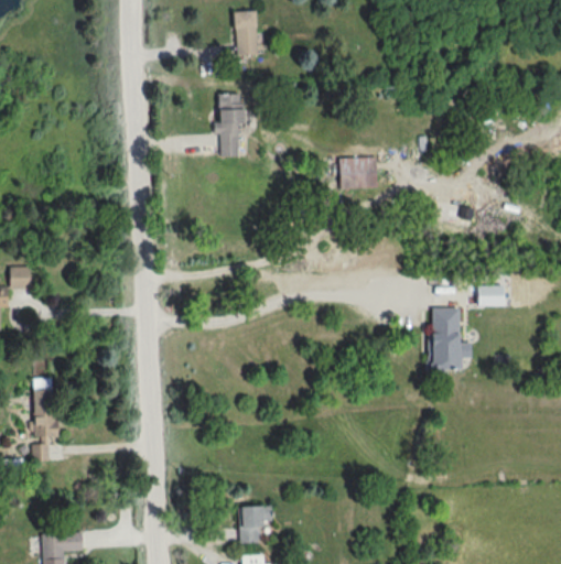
[(235,12),(235,55),(258,55),(258,12),(235,12)]
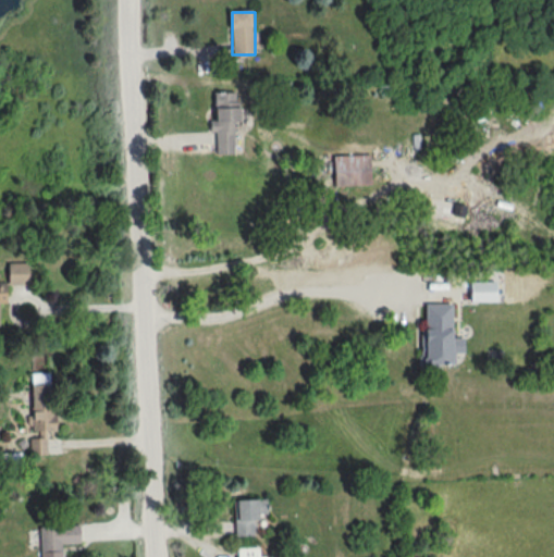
[(217,94),(216,153),(239,153),(239,94),(217,94)]
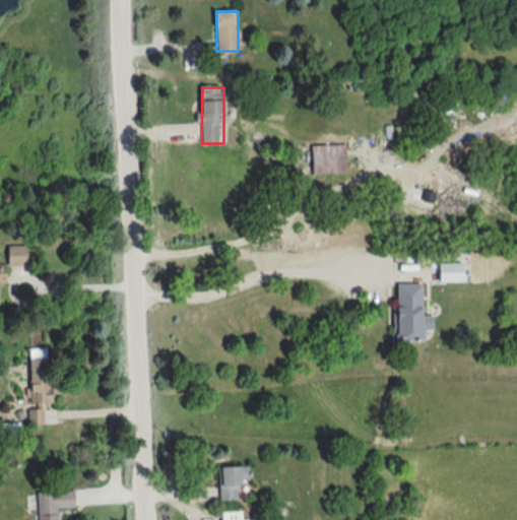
[(347,174),(347,145),(313,145),(313,174),(347,174)]
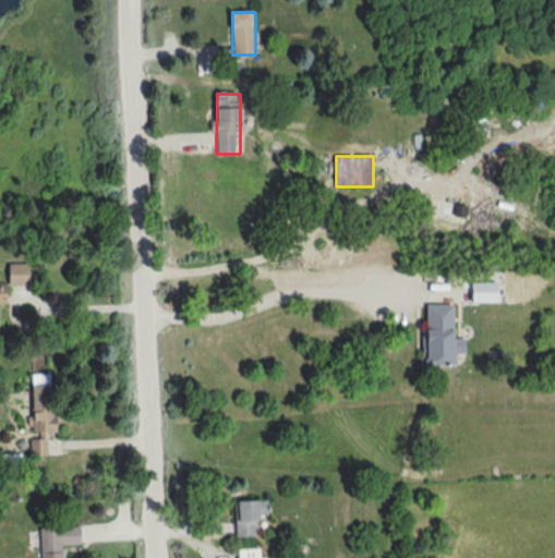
[(31,264),(10,264),(10,286),(31,286),(31,264)]
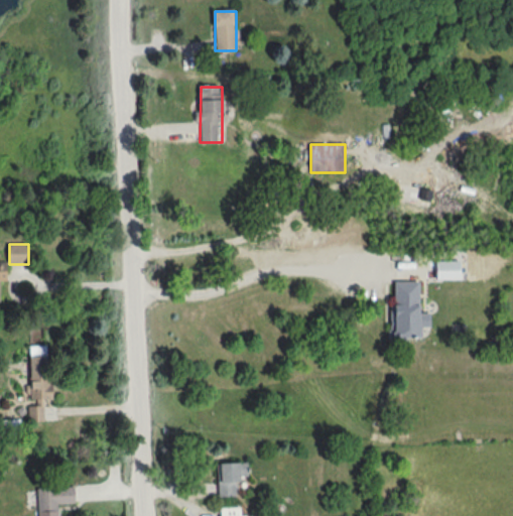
[(395,281),(393,340),(420,341),(421,327),(429,327),(430,313),(419,313),(420,282),(395,281)]
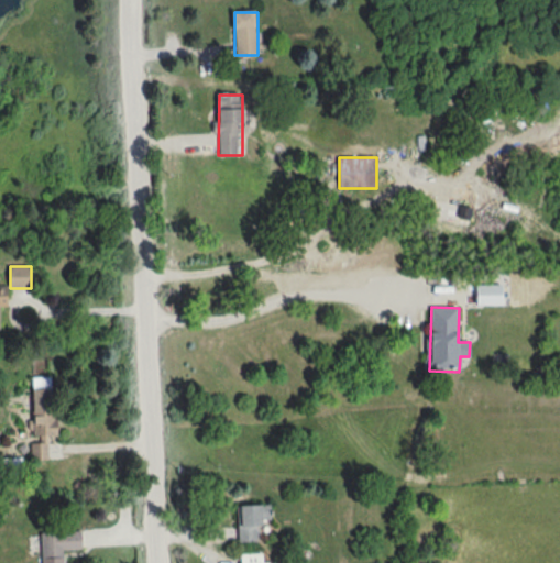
[(33,389),(33,460),(53,461),(53,389),(33,389)]
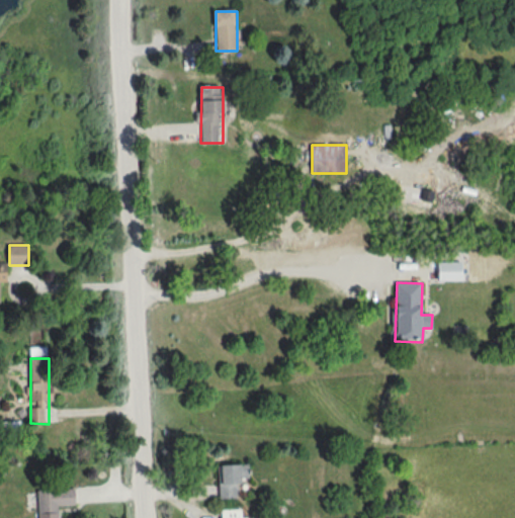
[(22,421),(0,421),(0,438),(22,438),(22,421)]
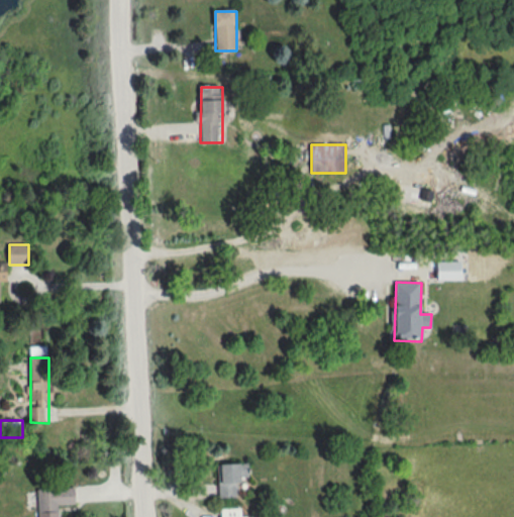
[(220,464),(220,498),(240,498),(240,464),(220,464)]
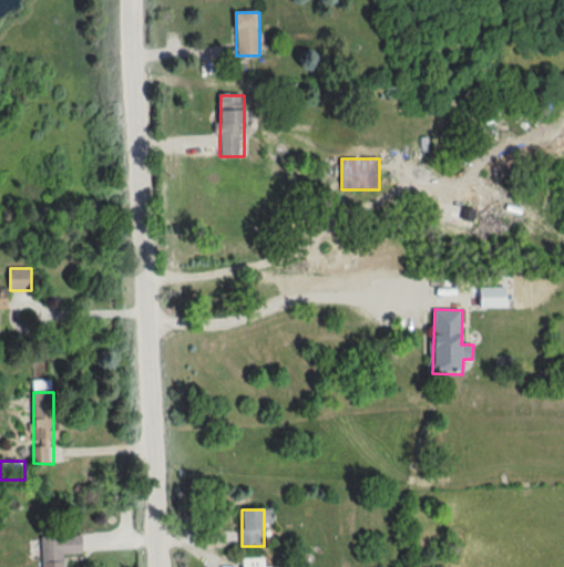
[(84,554),(83,536),(43,537),(43,566),(65,566),(65,555),(84,554)]
